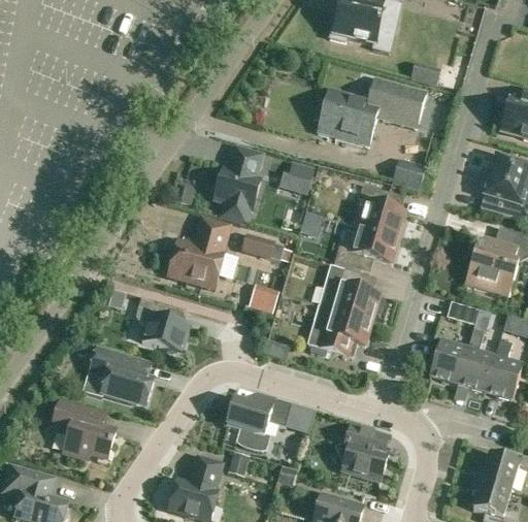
[(333,18),(329,36),(345,40),(347,36),(374,42),(378,25),(392,28),(395,13),(393,12),(395,0),(355,0),(354,5),(348,4),(342,3),(341,2),(341,4),(340,8),(337,19),(333,18)]
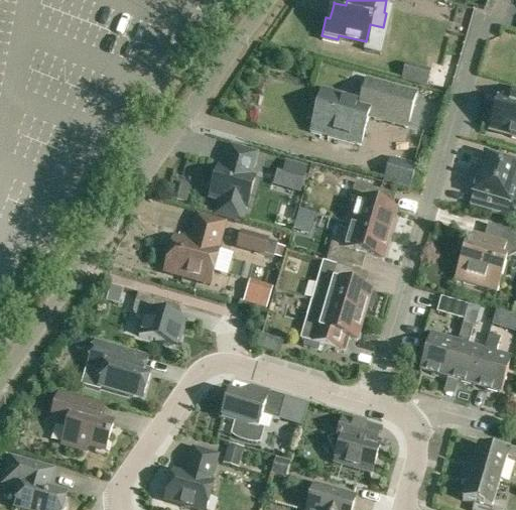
[(377,78),(372,98),(321,85),(309,127),(361,141),(368,113),(407,123),(416,89),(377,78)]
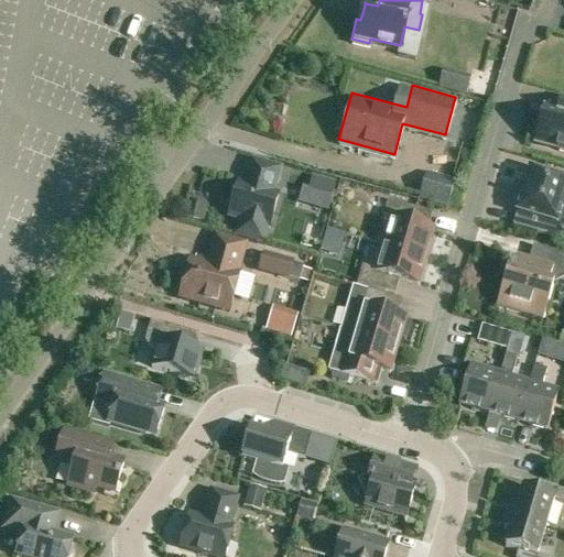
[(563,110),(557,109),(544,106),(543,109),(540,108),(534,127),(539,128),(535,138),(557,143),(556,145),(563,146),(563,110)]
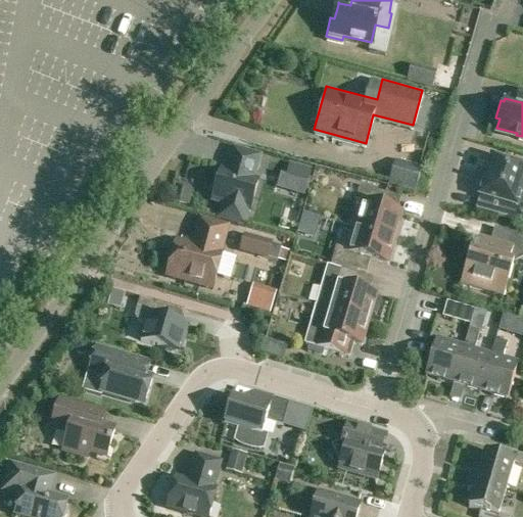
[(242,220),(246,205),(249,206),(258,176),(252,174),(259,151),(233,144),(226,167),(221,165),(219,173),(215,175),(211,185),(214,189),(211,195),(224,199),(220,214),(242,220)]
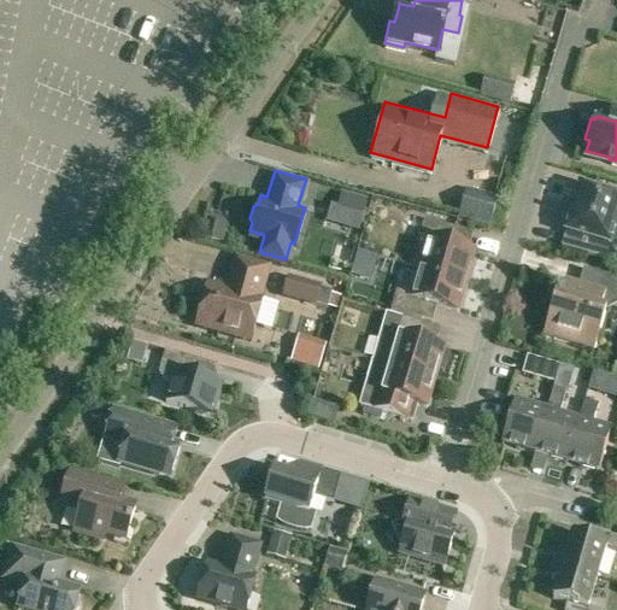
[(616,191),(579,180),(564,227),(589,234),(585,248),(616,257),(616,227),(613,227),(616,213),(616,191)]
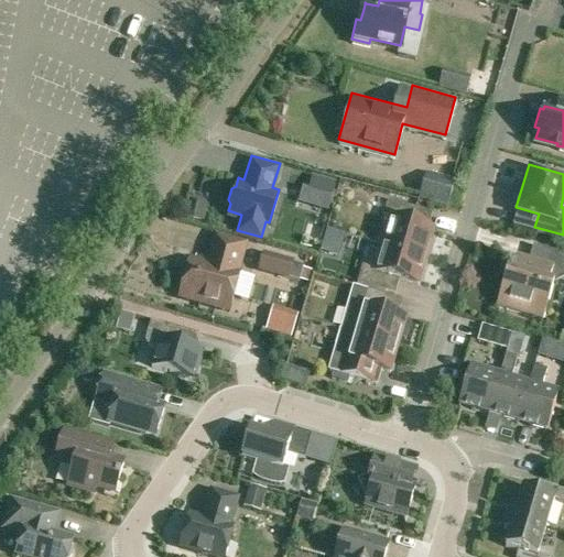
[(448,201),(455,176),(426,168),(419,194),(448,201)]
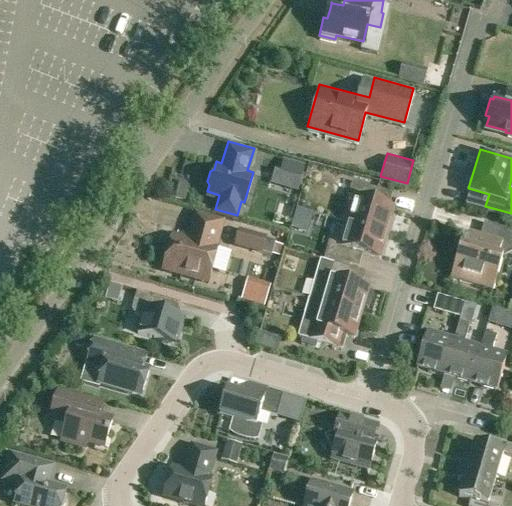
[(303,162),(284,157),(281,168),(285,170),(281,182),(296,186),(303,162)]
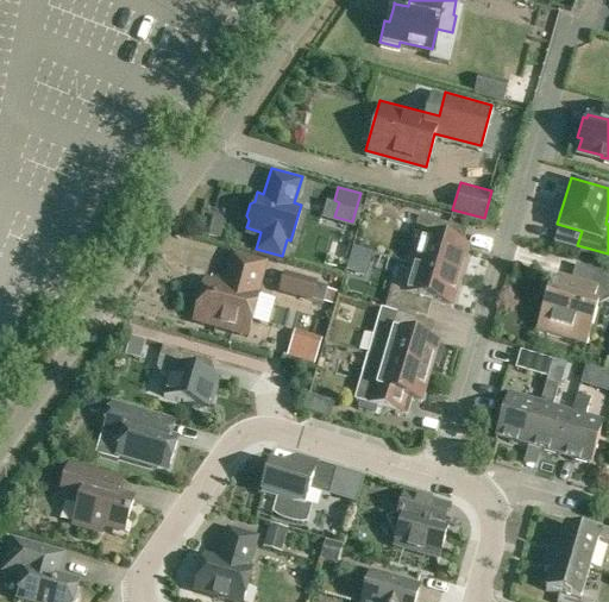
[(413,258),(460,273),(469,243),(444,236),(449,220),(419,211),(413,227),(421,230),(413,258)]
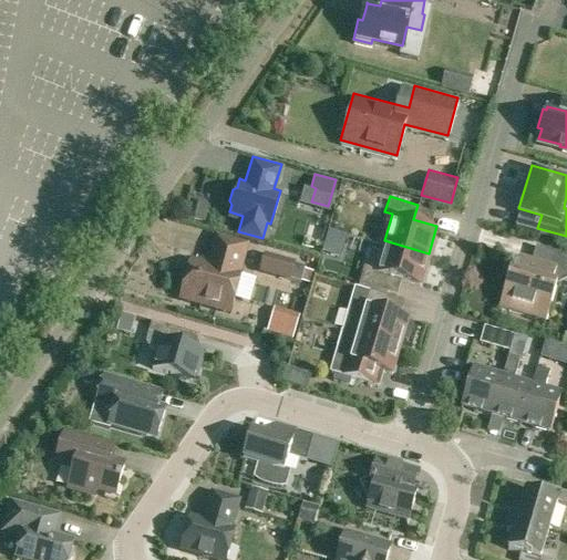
[(247,240),(216,231),(210,251),(214,252),(212,261),(191,256),(179,294),(230,308),(241,270),(237,269),(239,260),(241,260),(247,240)]
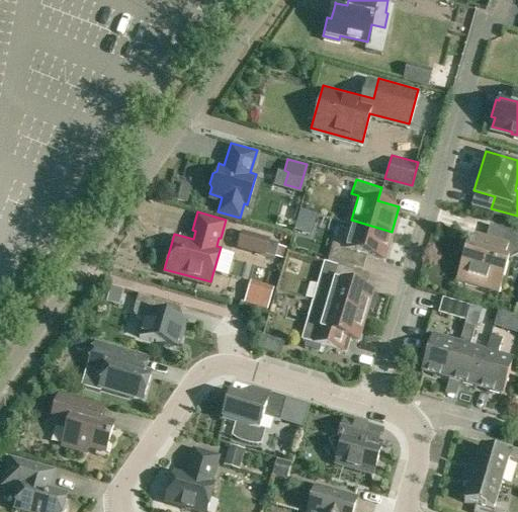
[(392,232),(351,220),(347,237),(335,233),(328,255),(354,263),(358,249),(383,257),(392,232)]
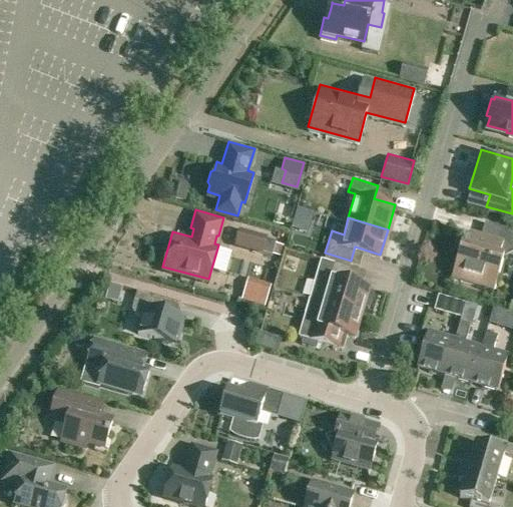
[(512,242),(512,226),(485,218),(481,232),(470,229),(466,242),(461,241),(451,275),(494,287),(503,254),(499,252),(503,240),(512,242)]
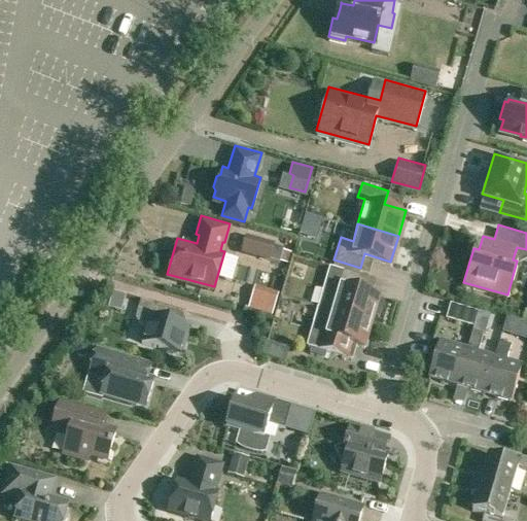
[(273,241),(246,234),(242,248),(269,255),(273,241)]
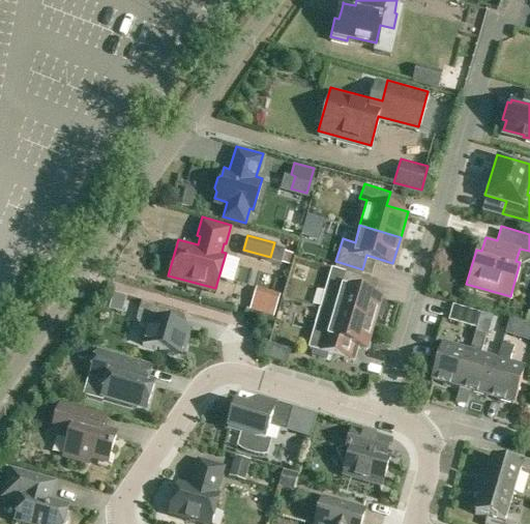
[(332,265),(321,304),(374,320),(381,294),(355,287),(359,272),(332,265)]
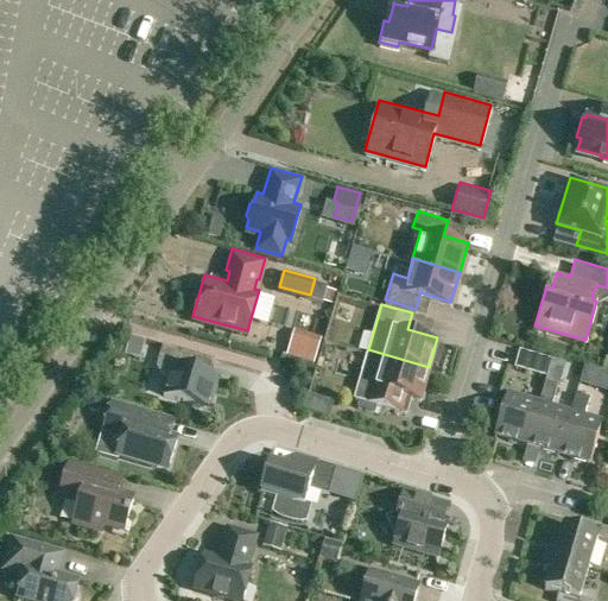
[(209,404),(219,374),(188,365),(192,349),(163,340),(156,361),(159,368),(169,371),(163,391),(209,404)]
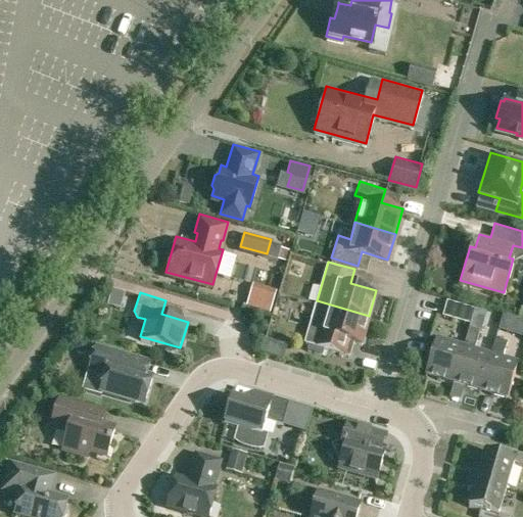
[(474,306),(448,297),(444,313),(470,320),(474,306)]
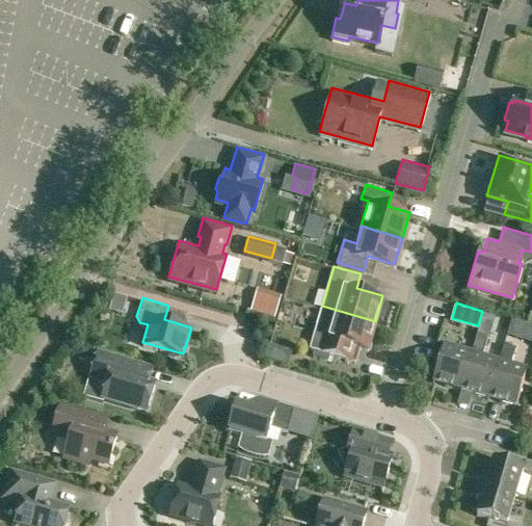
[(375,321),(322,306),(310,346),(314,347),(313,353),(327,358),(329,351),(351,358),(355,344),(368,347),(375,321)]
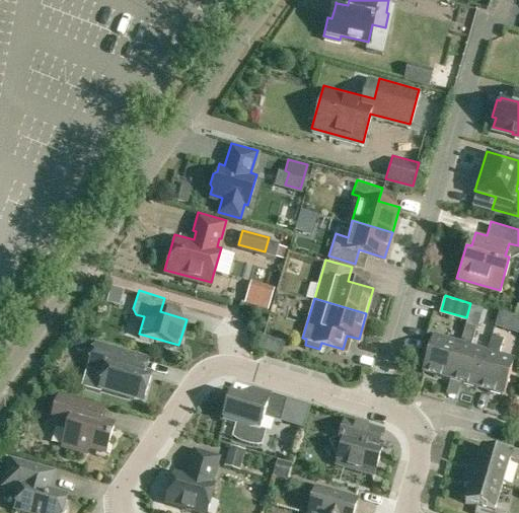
[(465,321),(460,339),(449,377),(475,384),(487,347),(470,342),(475,324),(465,321)]
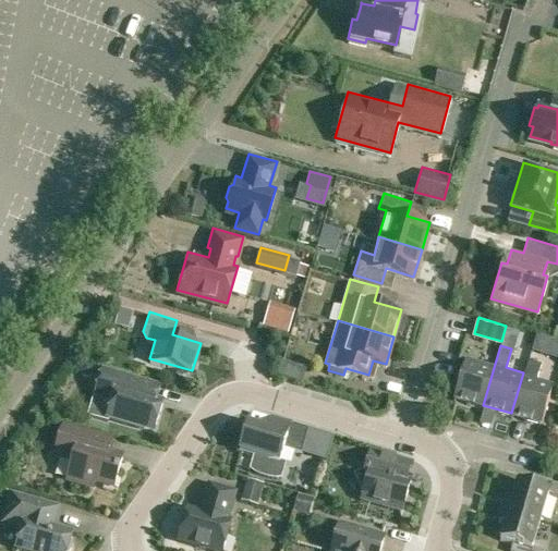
[(483,405),(495,364),(465,355),(453,396),(483,405)]
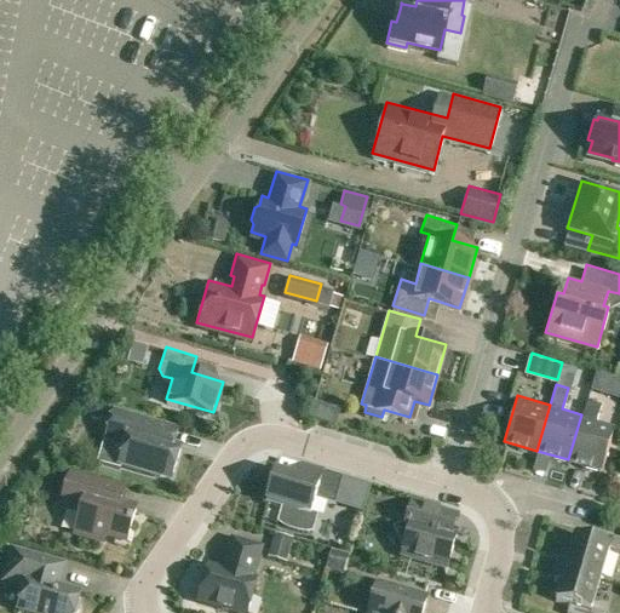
[(586,399),(581,414),(568,459),(601,469),(614,424),(596,418),(601,402),(586,399)]
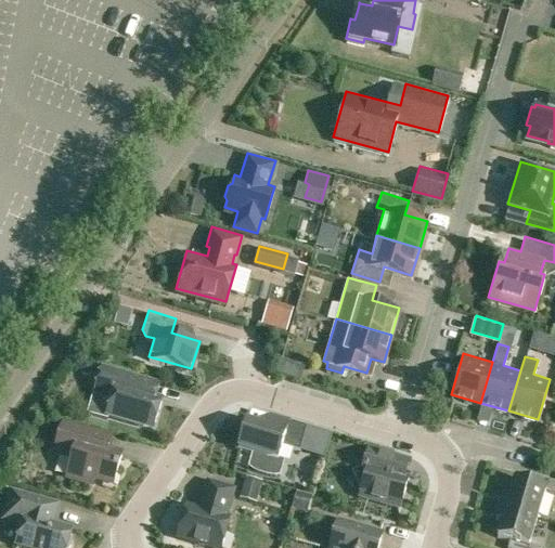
[(153,425),(160,398),(154,395),(158,381),(101,364),(95,382),(99,388),(112,392),(106,411),(153,425)]
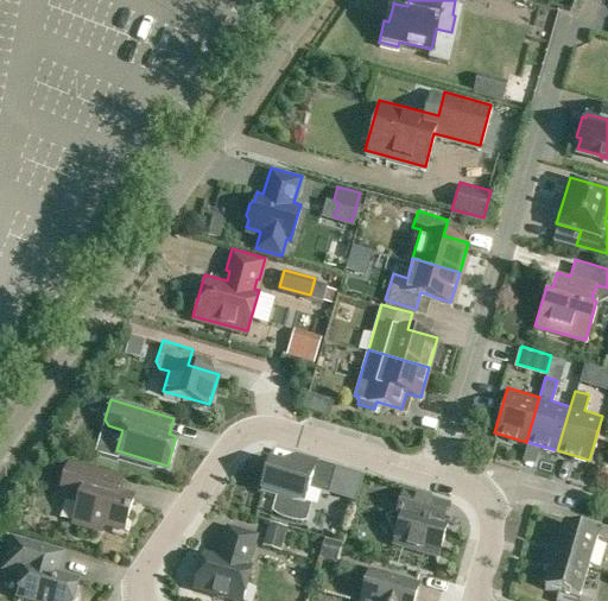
[(336,463),(304,454),(299,468),(268,459),(260,488),(304,500),(309,485),(328,489),(336,463)]
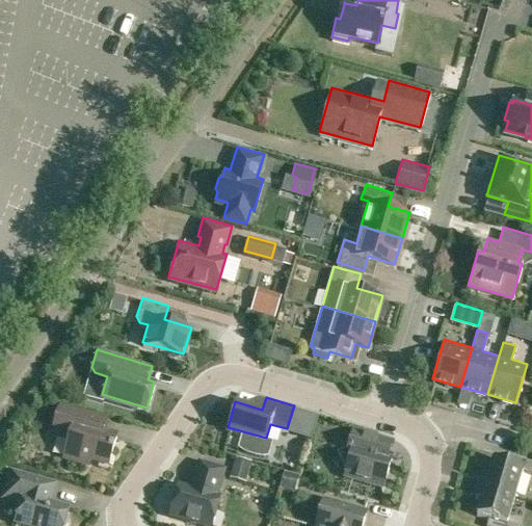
[(69,436),(63,454),(88,462),(89,456),(108,462),(116,434),(102,429),(106,416),(60,402),(52,430),(69,436)]
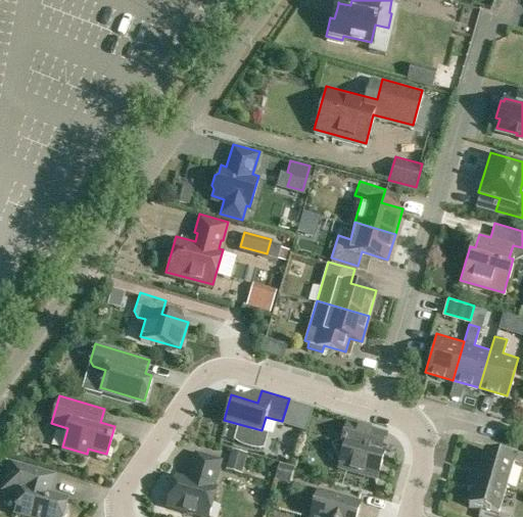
[(385,431),(371,427),(347,420),(342,435),(331,441),(340,458),(338,465),(376,475),(384,448),(381,447),(385,431)]
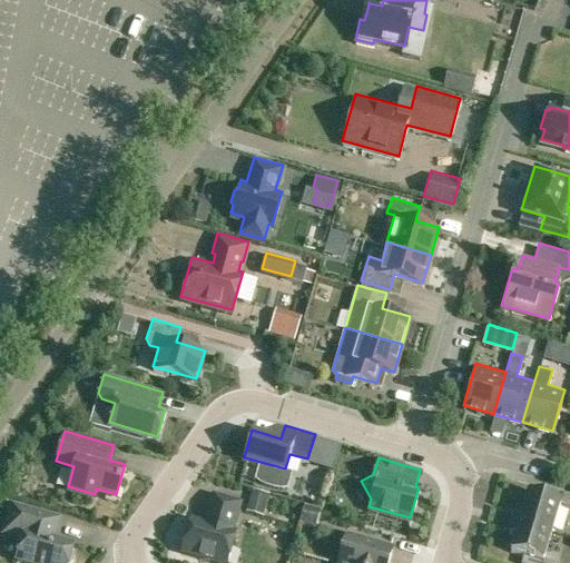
[(517,504),(512,516),(551,527),(559,500),(569,502),(569,491),(543,484),(541,493),(528,489),(522,506),(517,504)]
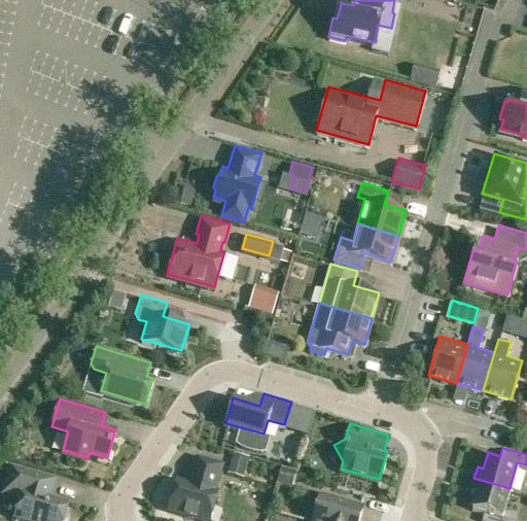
[(214,488),(221,461),(198,454),(189,482),(177,478),(176,481),(173,482),(170,490),(173,492),(168,508),(209,519),(218,490),(214,488)]
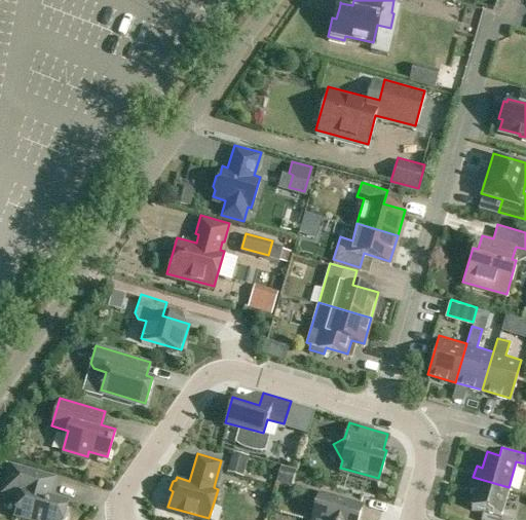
[(21,493),(15,513),(41,519),(61,519),(62,519),(65,518),(67,515),(68,512),(67,509),(66,506),(67,499),(49,494),(54,475),(10,462),(3,488),(21,493)]
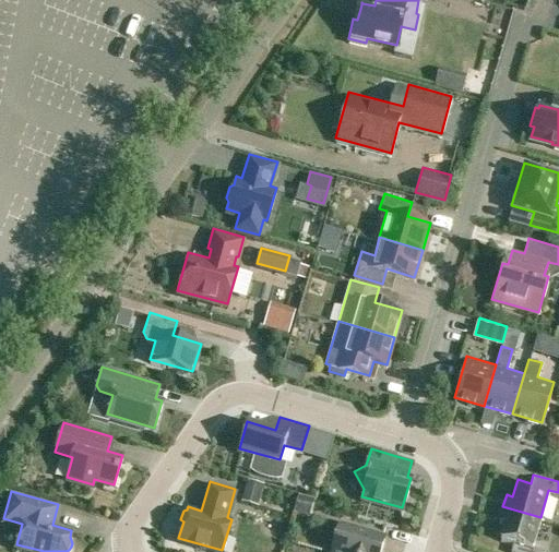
[(540,517),(502,506),(499,518),(506,520),(500,537),(513,541),(511,550),(519,551),(543,551),(545,549),(532,544),(540,517)]
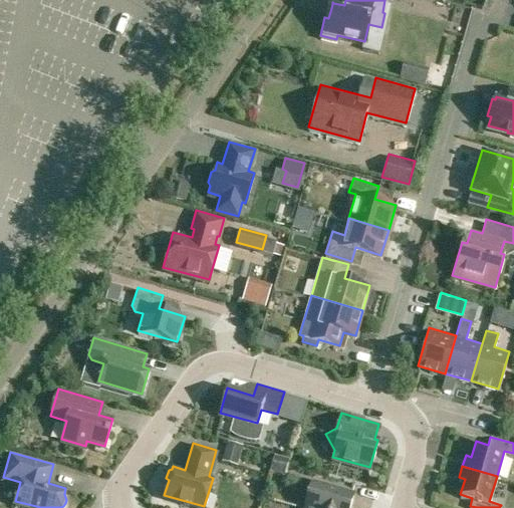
[(347,507),(348,507),(353,491),(312,479),(303,507),(347,507)]
